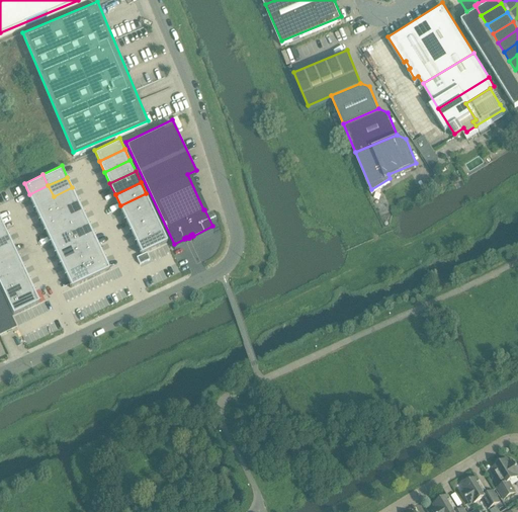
[(48,185),(29,194),(34,205),(54,196),(48,185)]
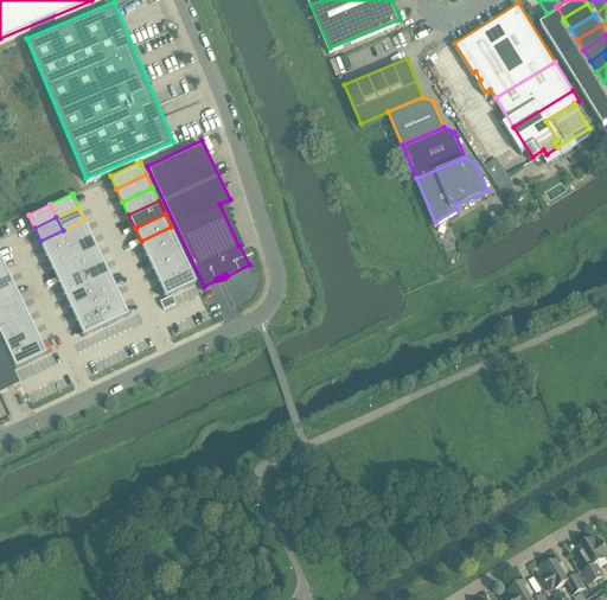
[(84,219),(63,230),(69,243),(90,233),(84,219)]
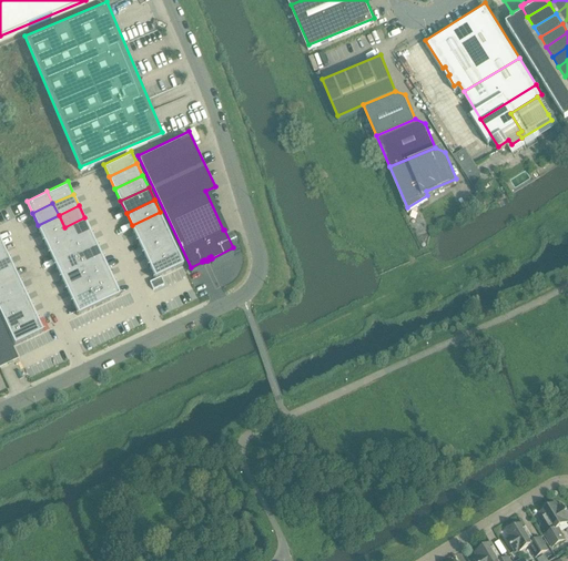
[(160,212),(132,225),(138,237),(165,224),(160,212)]
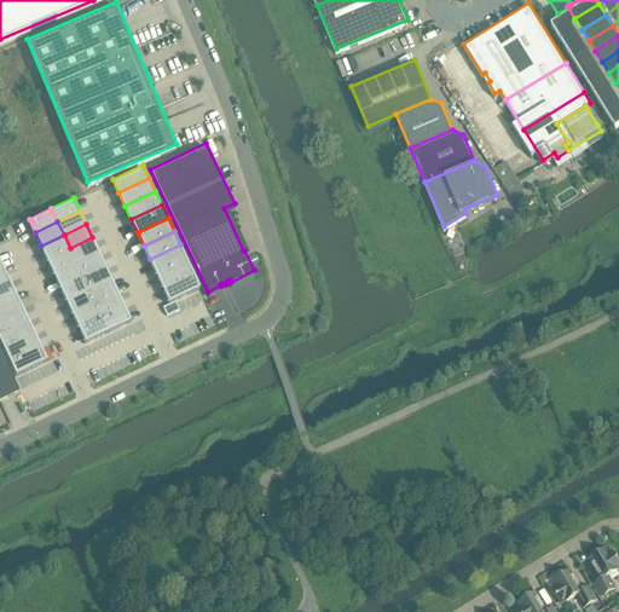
[(64,235),(41,246),(47,259),(70,248),(64,235)]
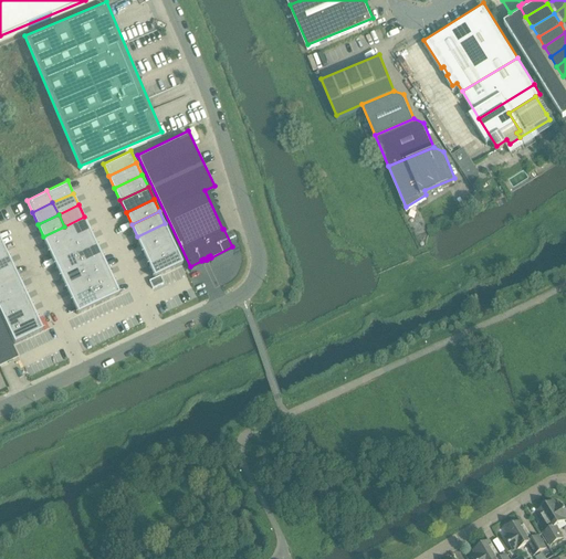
[(84,217),(64,227),(70,239),(90,229),(84,217)]
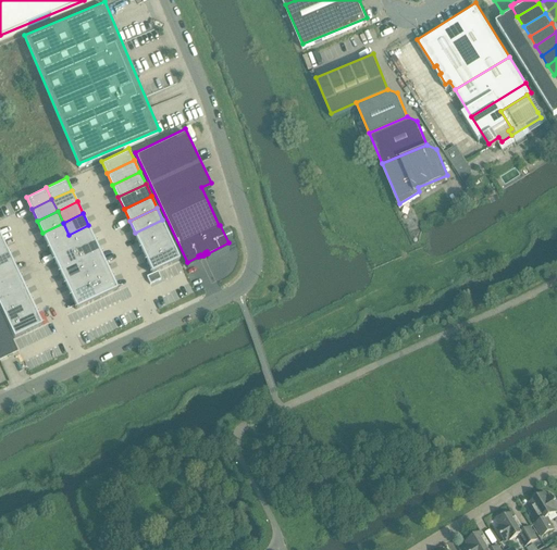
[(162,220),(135,233),(140,244),(168,232),(162,220)]
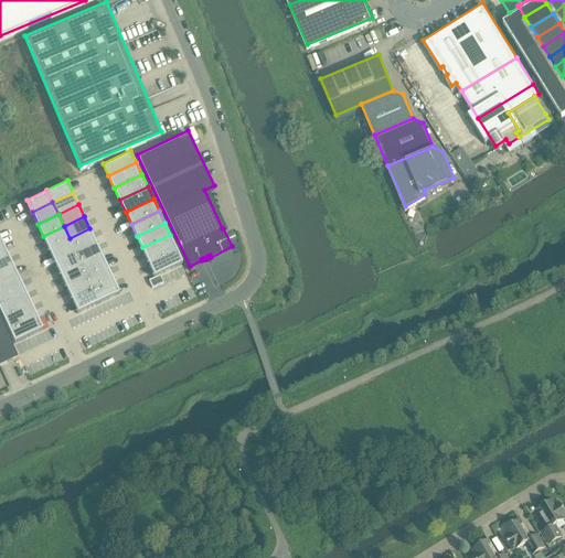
[(64,226),(43,236),(49,247),(70,238),(64,226)]
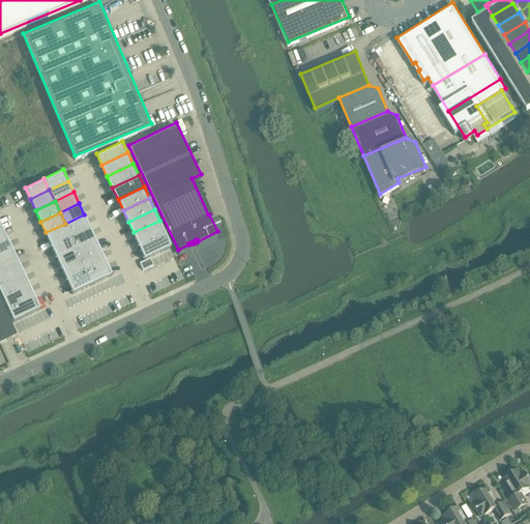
[(84,214),(65,224),(70,235),(89,226),(84,214)]
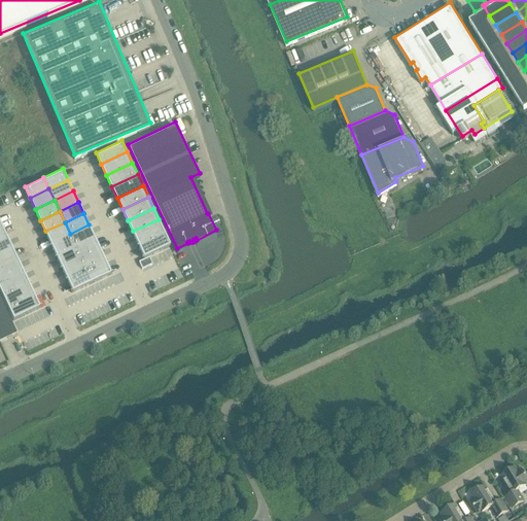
[(159,219),(133,231),(138,242),(164,230),(159,219)]
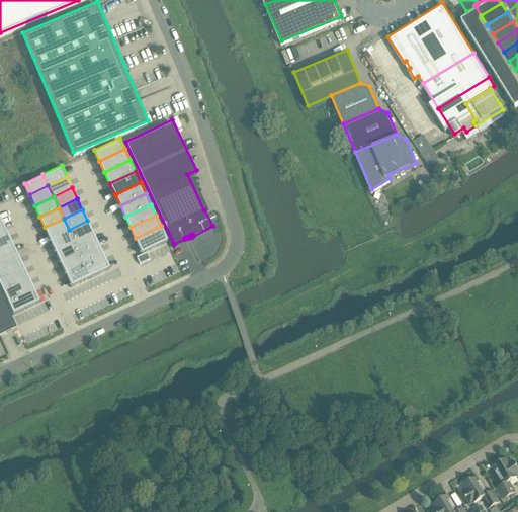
[(64,219),(45,227),(50,238),(69,230),(64,219)]
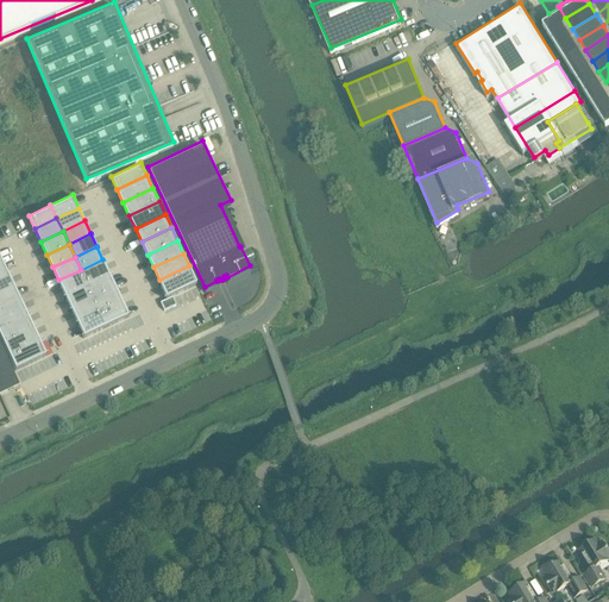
[(102,259),(81,270),(87,283),(108,273),(102,259)]
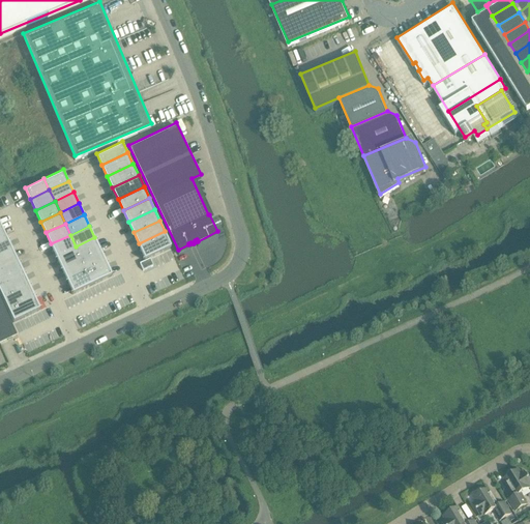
[(165,231),(139,243),(144,255),(170,243),(165,231)]
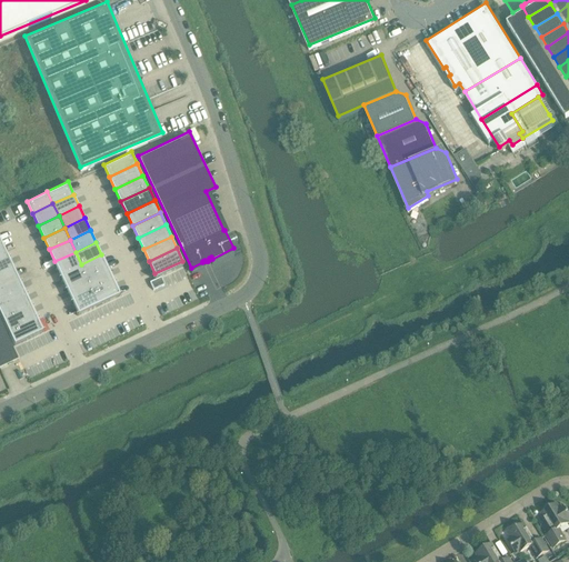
[(76,252),(55,261),(61,273),(81,264),(76,252)]
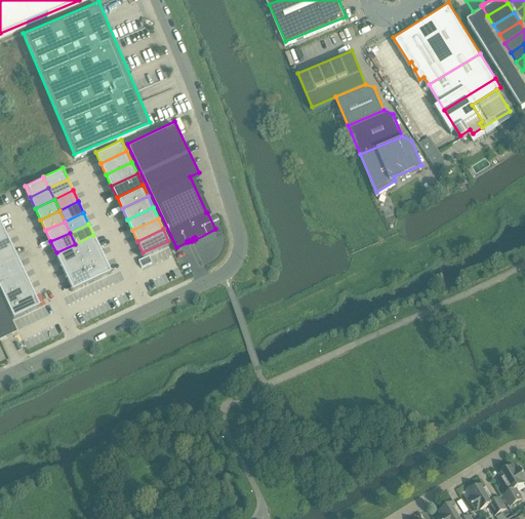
[(7,235),(0,238),(0,251),(12,246),(7,235)]
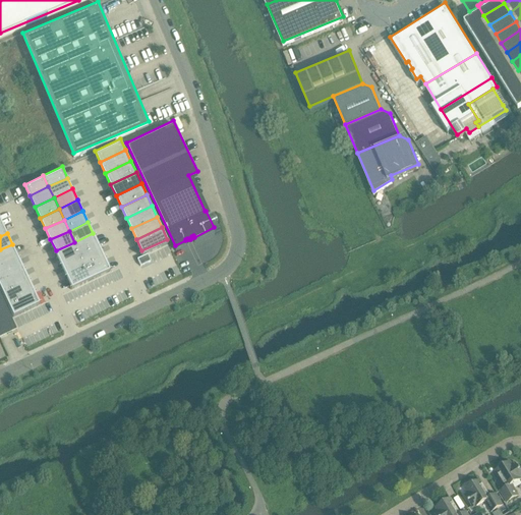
[(93,233),(74,242),(79,252),(99,244),(93,233)]
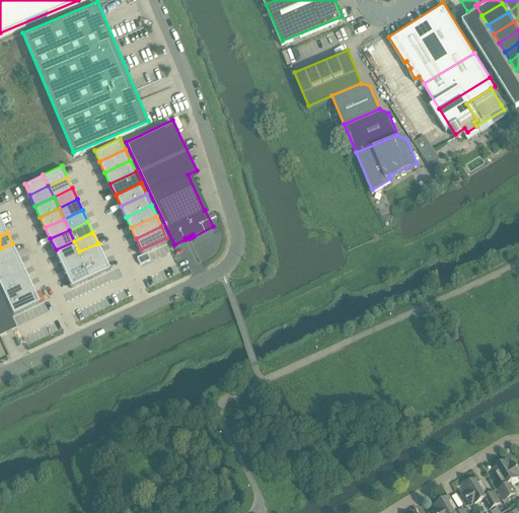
[(74,241),(56,249),(61,261),(79,251),(74,241)]
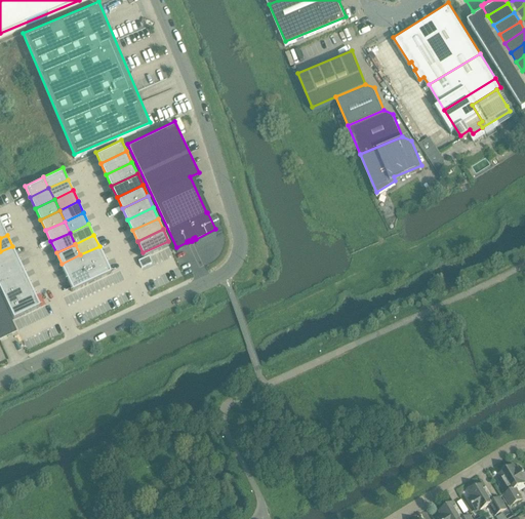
[(12,246),(0,251),(0,265),(17,257),(12,246)]
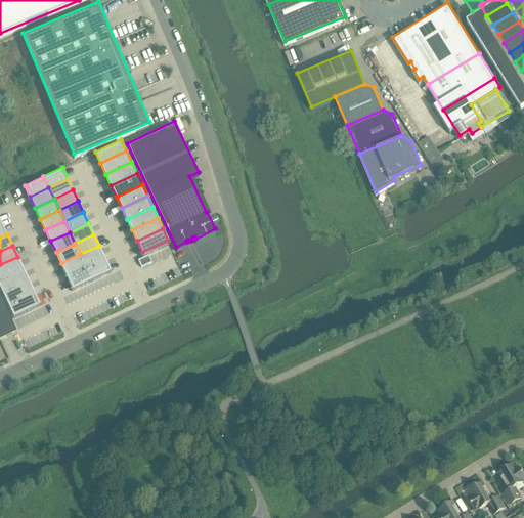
[(99,246),(80,254),(85,265),(104,257),(99,246)]
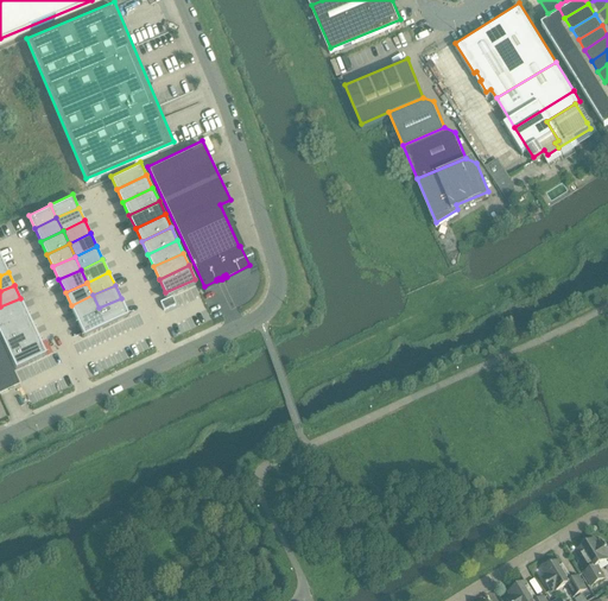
[(172,291),(159,297),(164,305),(176,299),(172,291)]
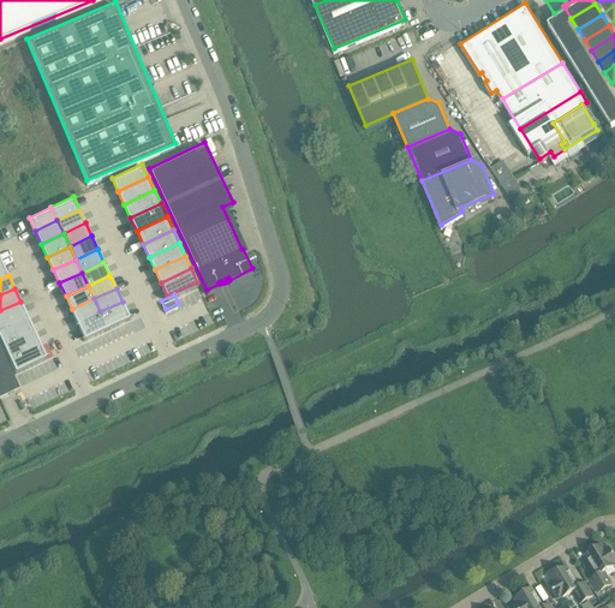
[(94,298),(72,309),(78,322),(100,311),(94,298)]
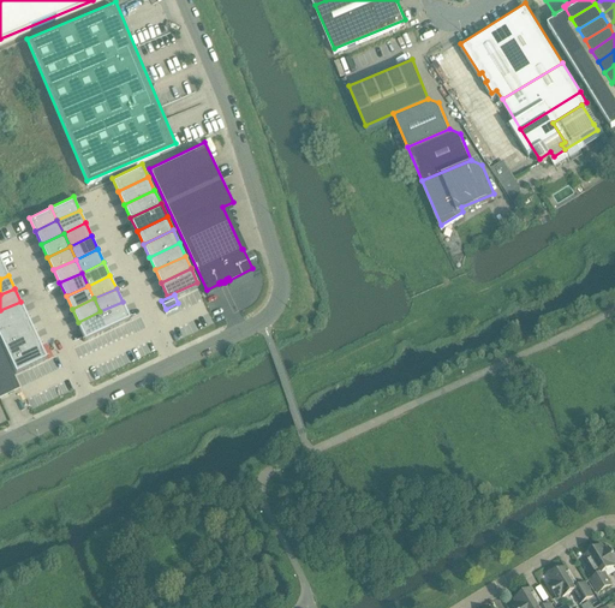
[(21,302),(0,310),(0,327),(27,314),(21,302)]
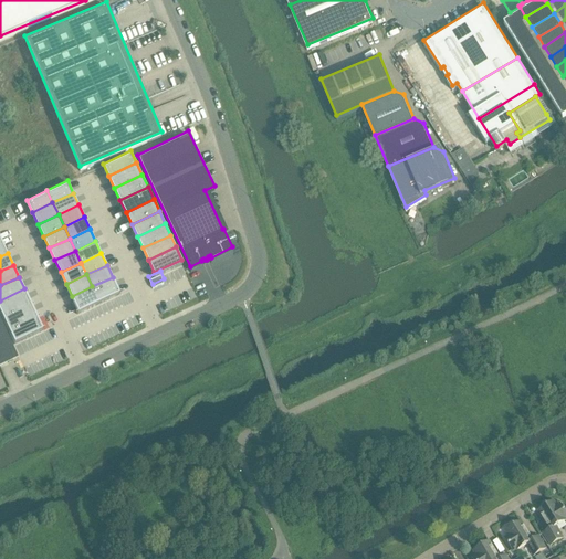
[(113,277),(92,286),(98,298),(118,289),(113,277)]
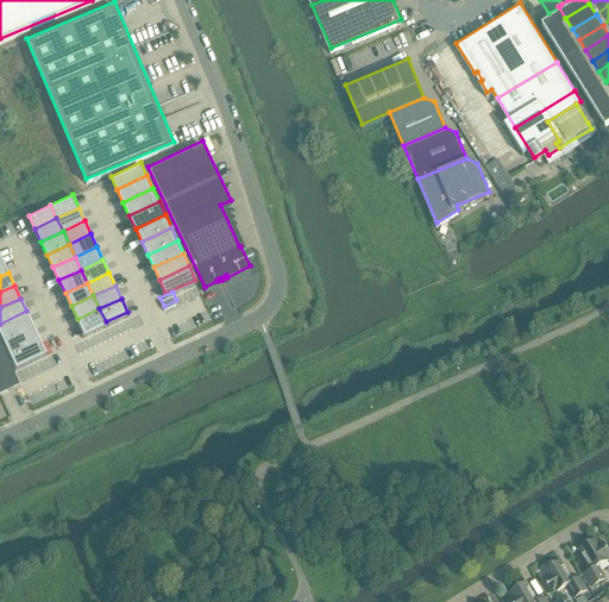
[(99,308),(77,319),(83,332),(106,321),(99,308)]
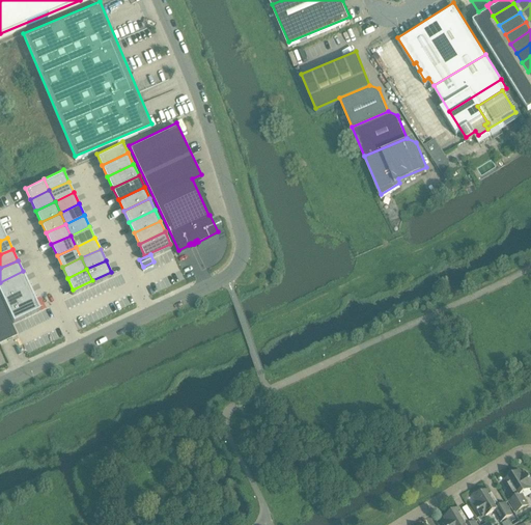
[(23,271),(0,282),(0,289),(2,295),(28,282),(23,271)]
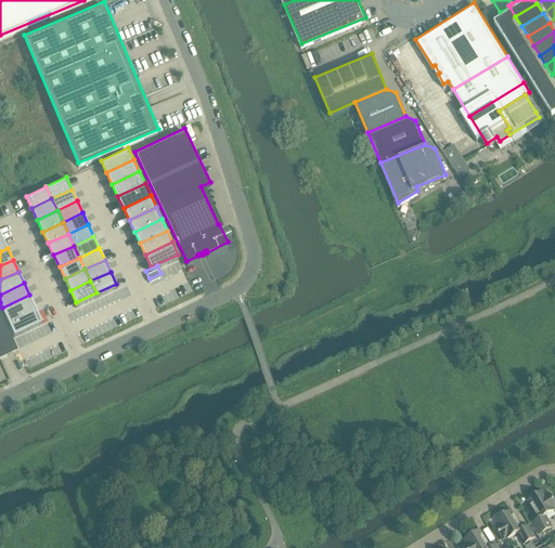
[(29,295),(2,308),(8,320),(35,307),(29,295)]
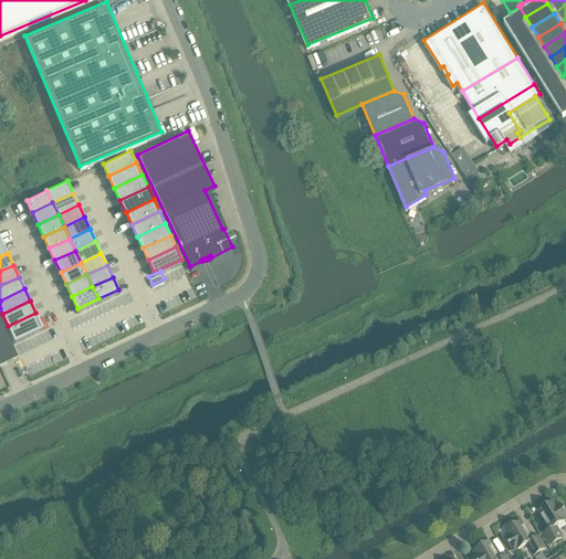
[(35,313),(8,326),(14,338),(42,325),(35,313)]
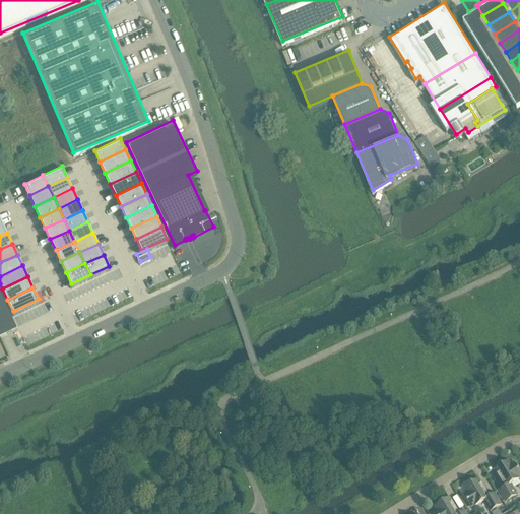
[(0,328),(11,324),(0,301),(0,328)]
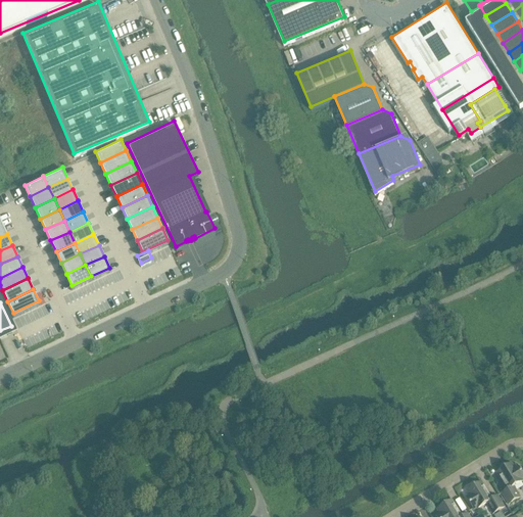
[(521,475),(522,474),(522,470),(518,462),(514,464),(511,459),(509,461),(508,459),(498,464),(501,466),(497,467),(508,484),(503,487),(509,499),(519,492),(513,482),(522,476),(521,475)]
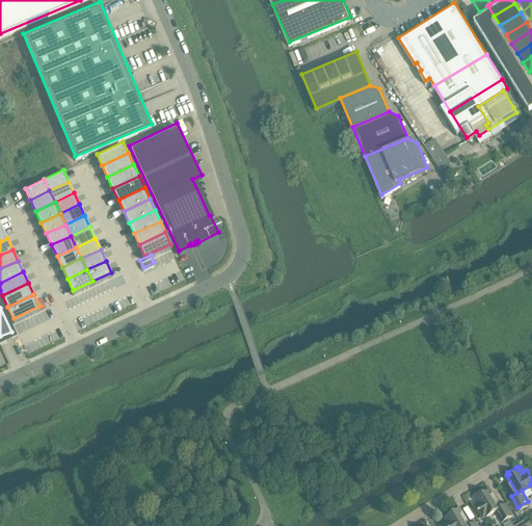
[(475,495),(478,500),(475,502),(482,514),(485,511),(486,513),(495,506),(502,518),(512,510),(505,500),(500,503),(489,485),(486,488),(485,485),(477,491),(478,493),(475,495)]
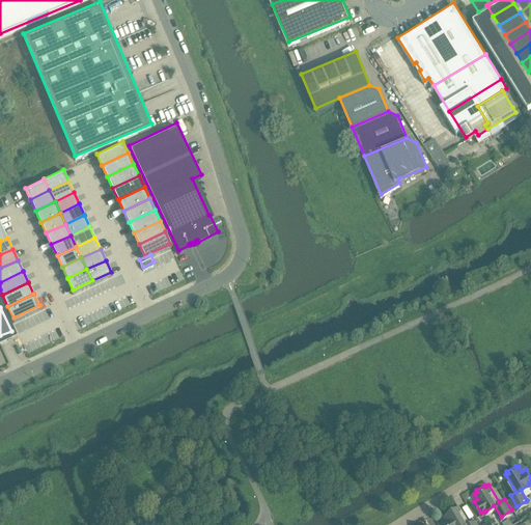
[(455,505),(454,503),(446,508),(447,510),(444,512),(447,517),(444,519),(447,524),(463,524),(465,524),(479,524),(474,517),(469,521),(458,503),(455,505)]
